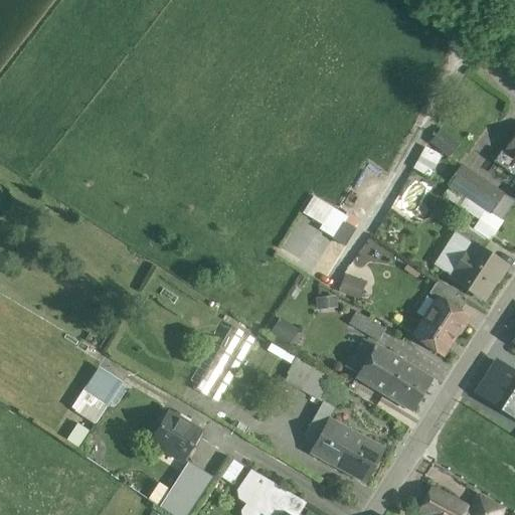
[(459,146),(440,131),(430,143),(449,158),(459,146)]
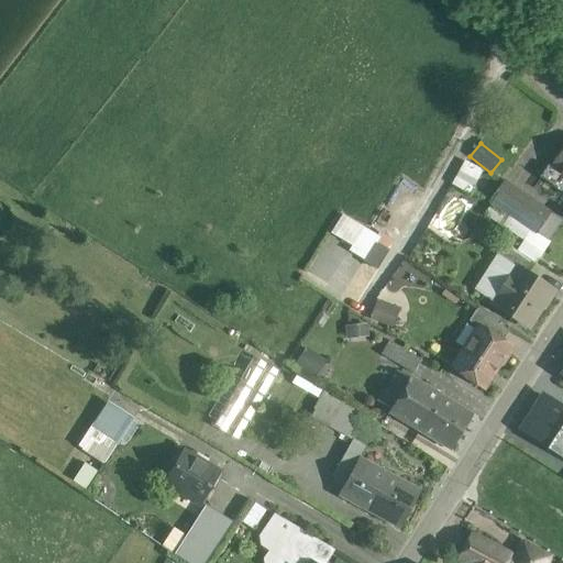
[(562,148),(551,166),(549,164),(540,177),(562,192),(562,148)]
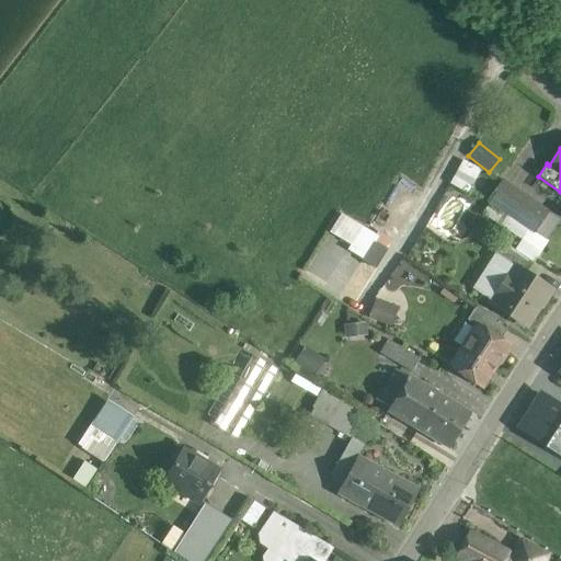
[(480,171),(462,161),(450,184),(467,194),(480,171)]
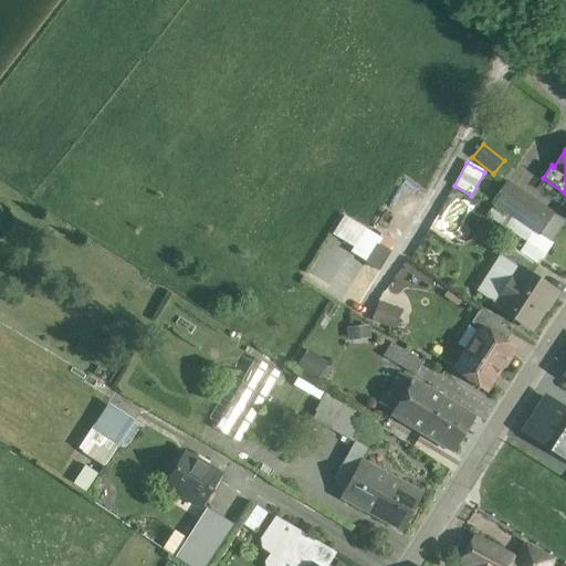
[(507,184),(494,202),(496,205),(505,211),(519,191),(507,184)]
